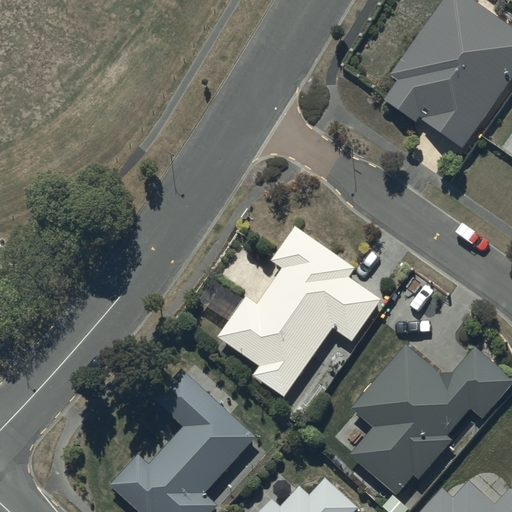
[(511,80),(511,27),(471,0),(439,0),(388,76),(394,80),(381,100),(462,155),(511,80)]
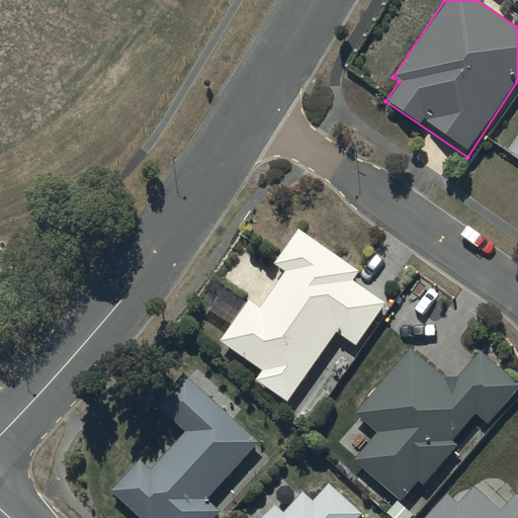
[(352,272),(295,233),(274,263),(282,269),(258,304),(250,298),(219,341),(261,371),(255,380),(284,402),(334,333),(351,345),(378,308),(345,283),(352,272)]
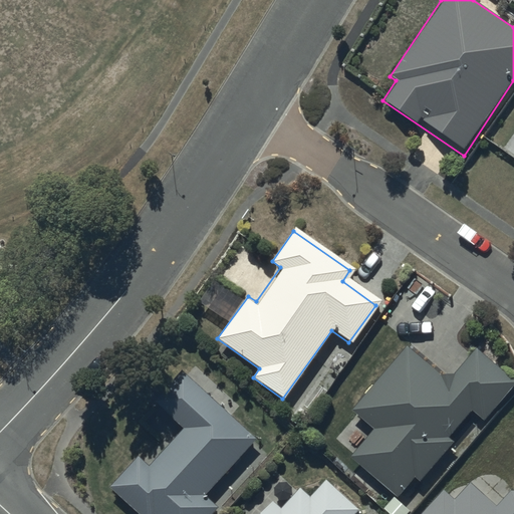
[(448,384),(404,346),(344,415),(364,432),(343,456),(394,500),(412,480),(419,483),(450,447),(443,442),(469,412),(481,423),(511,387),(475,354),(448,384)]
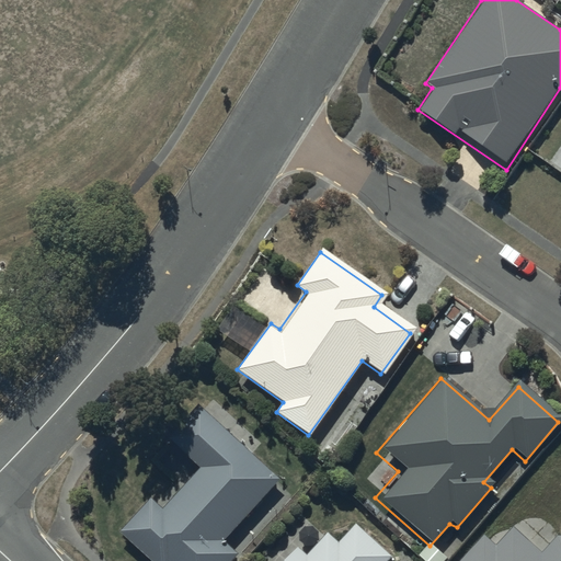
[(277,480),(199,408),(170,437),(203,468),(169,505),(156,493),(121,531),(152,560),(229,560),(235,554),(220,541),(277,480)]
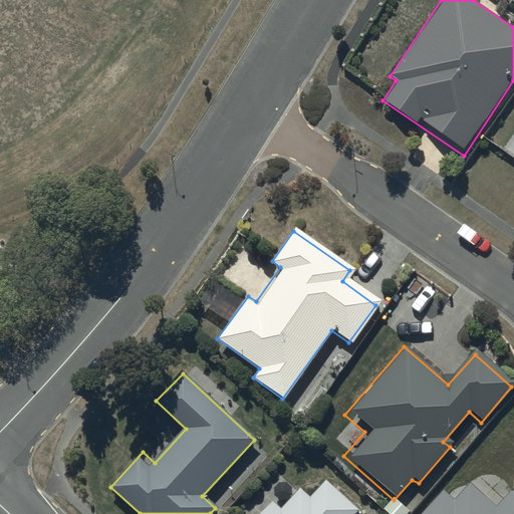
[(281,508),(273,501),(261,513),(356,513),(360,510),(322,478),(307,496),(298,488),(281,508)]
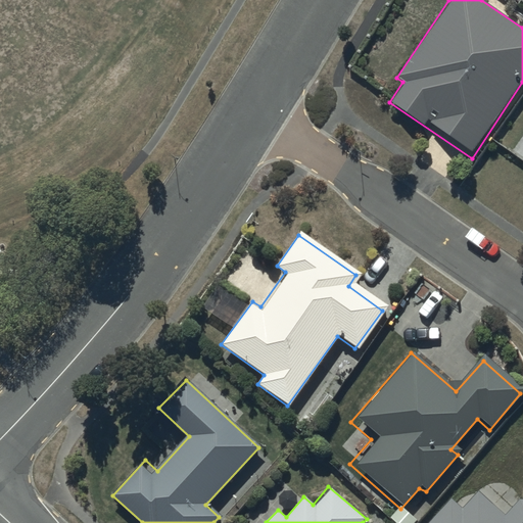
[(522,522),(522,500),(520,501),(506,516),(477,491),(464,508),(452,497),(428,522),(522,522)]
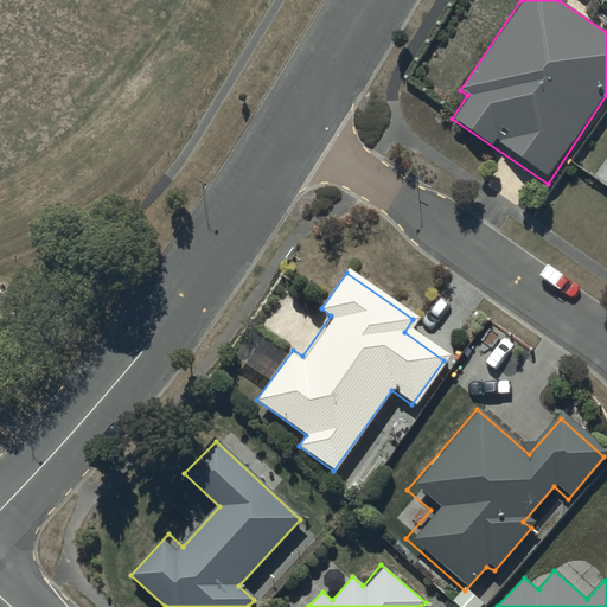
All buildings are outlined.
